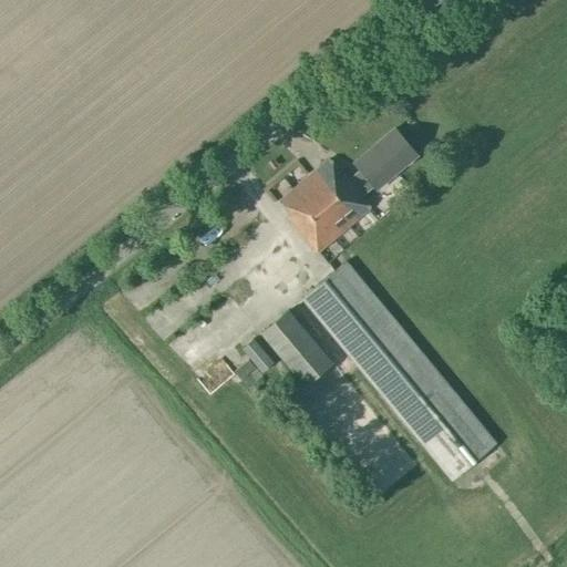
[(288,217),(316,251),(329,240),(369,207),(360,196),(372,186),(374,188),(416,154),(394,127),(353,163),(359,169),(347,179),(329,158),(278,200),(290,215),(288,217)]
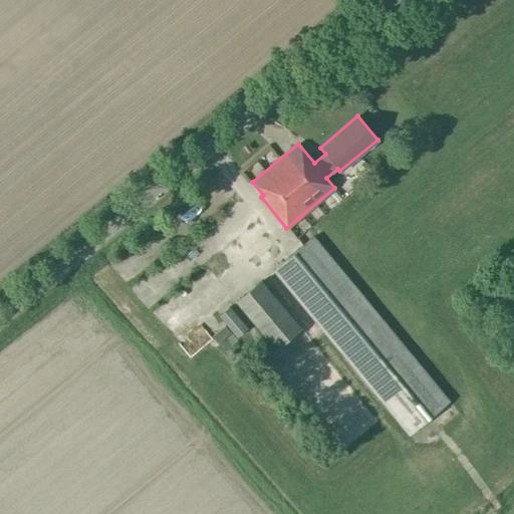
[(302,246),(272,270),(409,435),(449,402),(312,237),(302,246)]
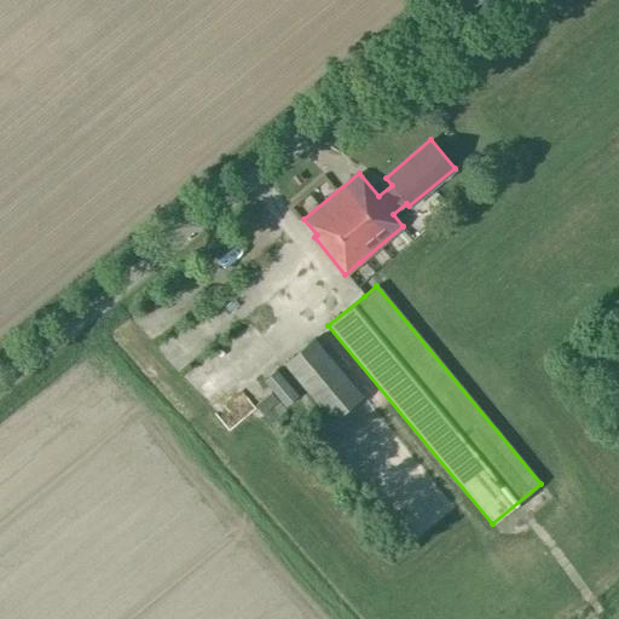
[(313,337),(283,363),(331,420),(362,395),(313,337)]
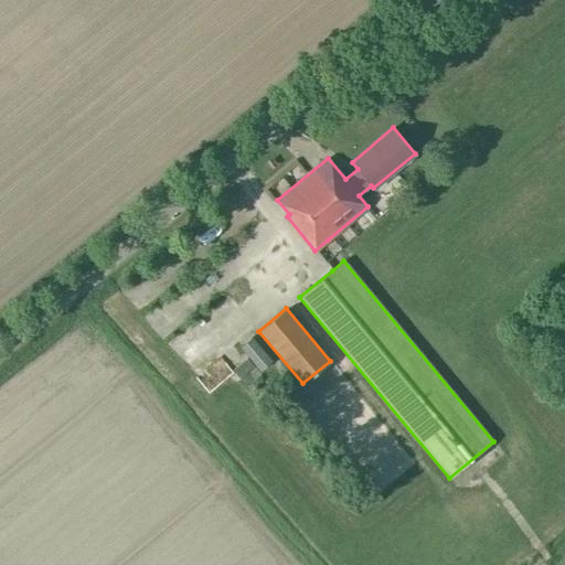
[(273,361),(252,337),(240,348),(260,372),(273,361)]
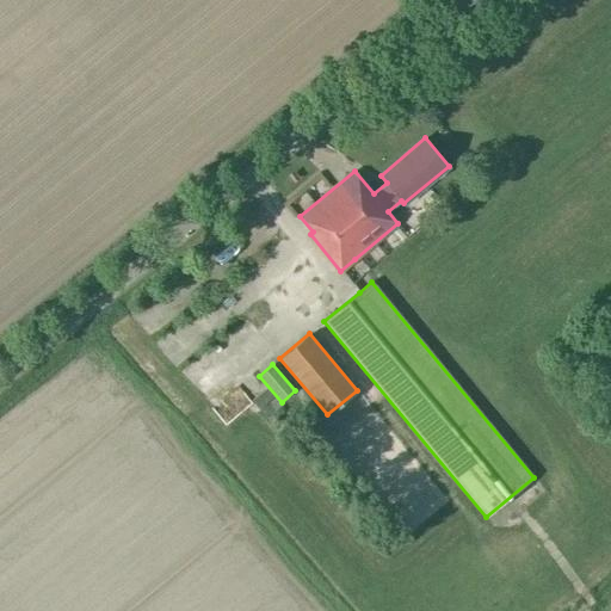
[(266,387),(251,400),(258,408),(273,396),(266,387)]
